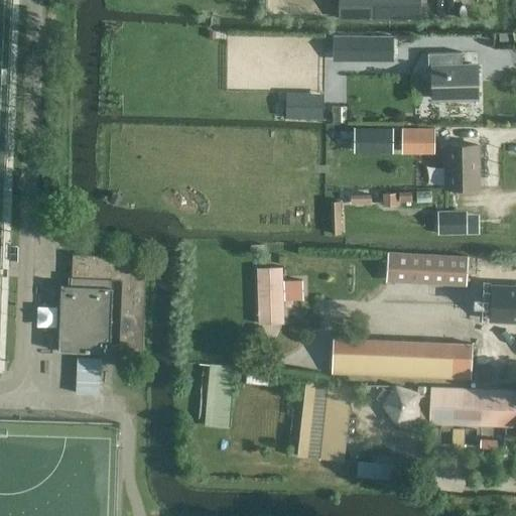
[(420,0),(338,0),(337,16),(421,18),(420,0)]
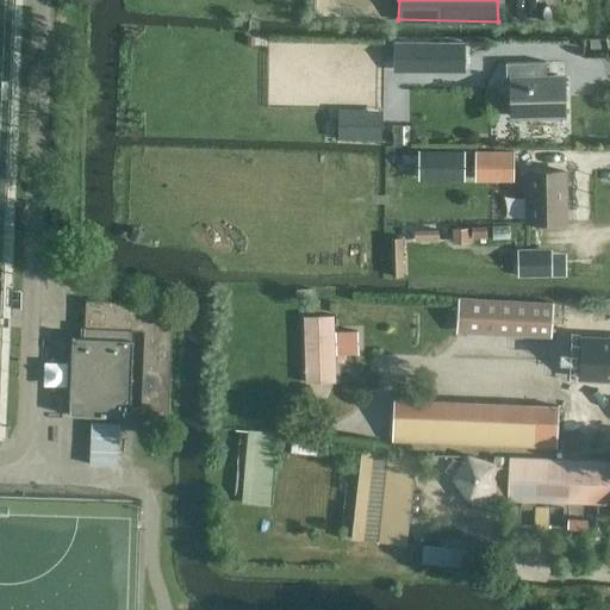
[(465,69),(465,45),(403,44),(393,44),(393,68),(403,68),(465,69)]
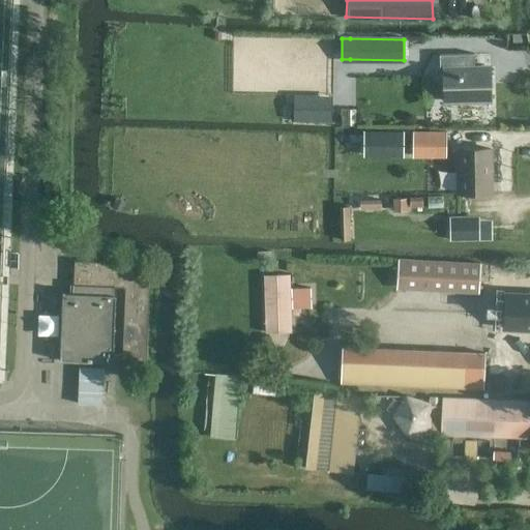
[(445,102),(489,101),(490,101),(489,67),(474,67),(474,66),(473,66),(473,56),(474,56),(474,55),(439,55),(439,70),(444,69),(445,102)]
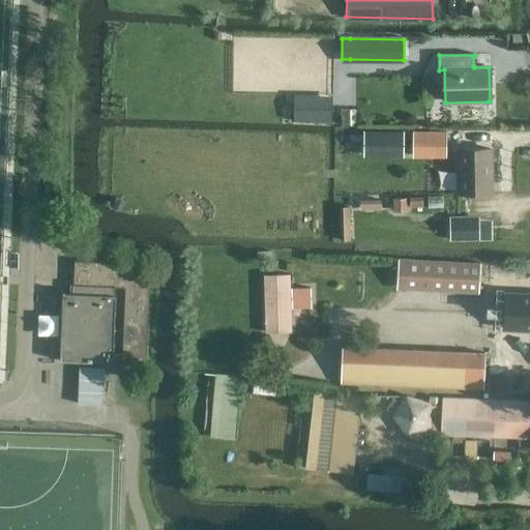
[(293,120),(331,120),(332,95),(293,94),(293,120)]
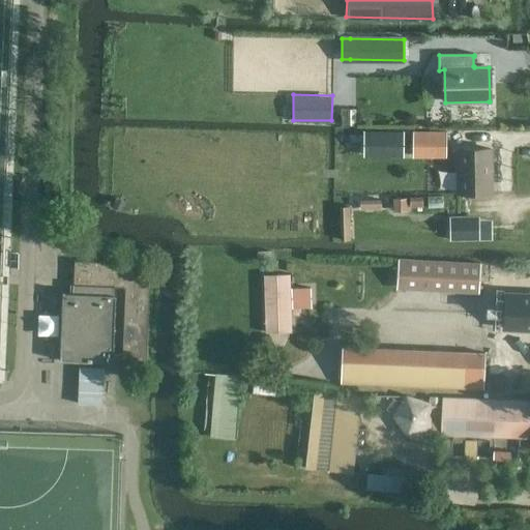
[(367,131),(366,149),(390,149),(390,151),(403,151),(403,133),(367,131)]
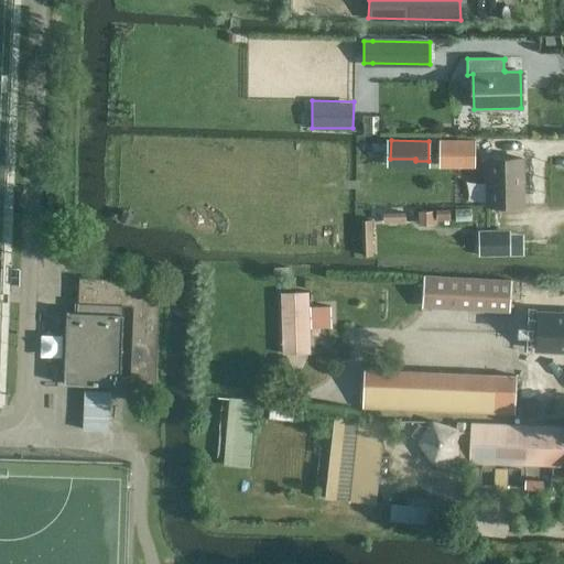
[(440,163),(475,163),(475,141),(440,141),(440,163)]
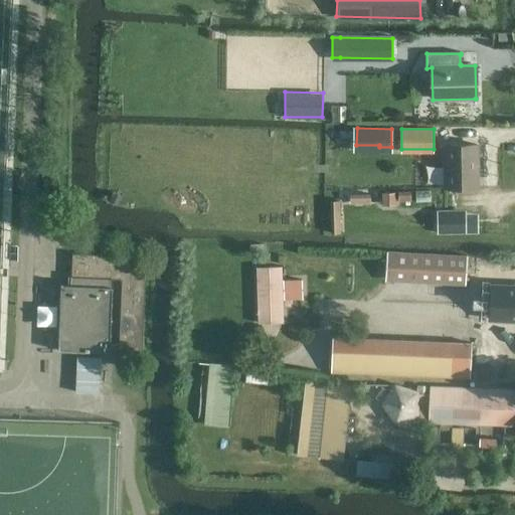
[(477,145),(445,146),(446,187),(477,187),(477,145)]
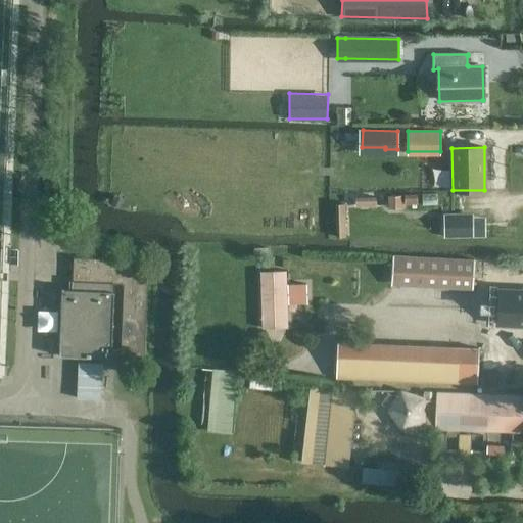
[(417,200),(417,191),(403,192),(405,200),(417,200)]
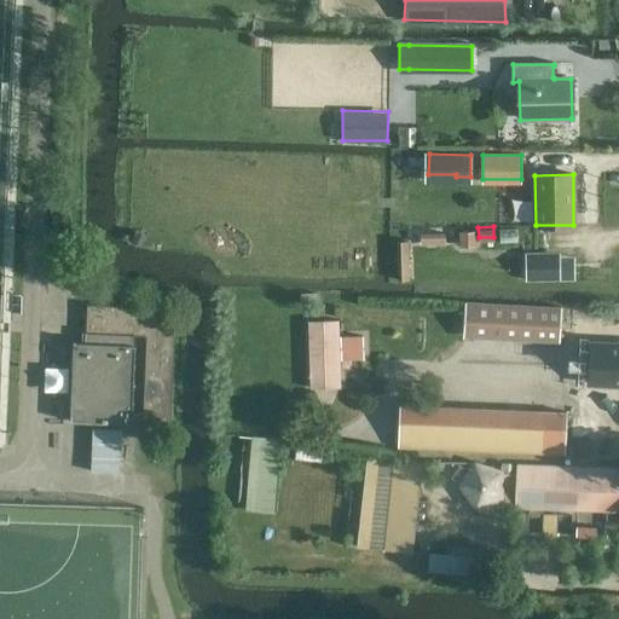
[(474,247),(474,227),(460,227),(460,247),(474,247)]
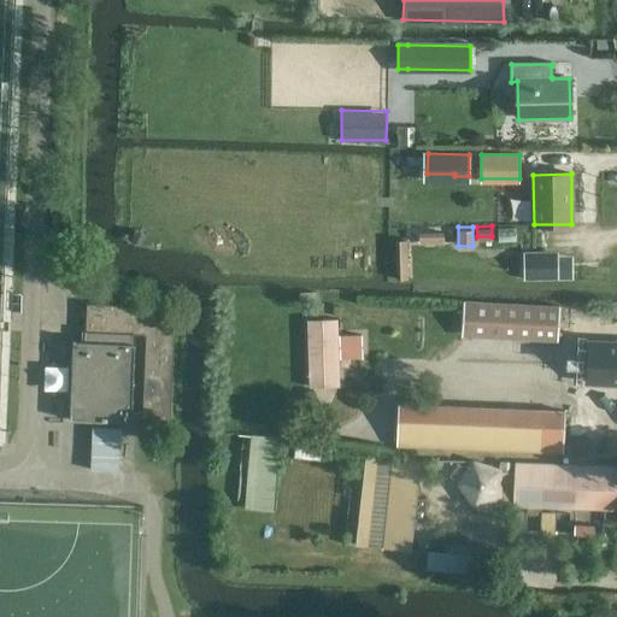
[(406,281),(405,240),(394,241),(395,281),(406,281)]
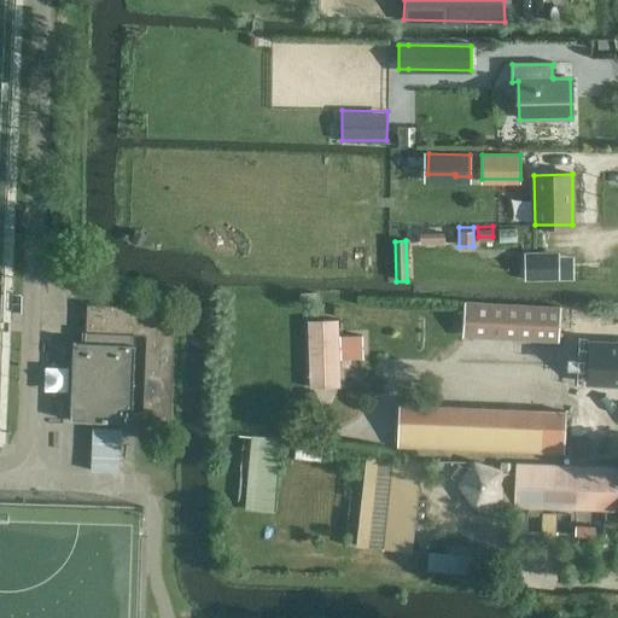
[(559,280),(559,258),(525,258),(525,280),(559,280)]
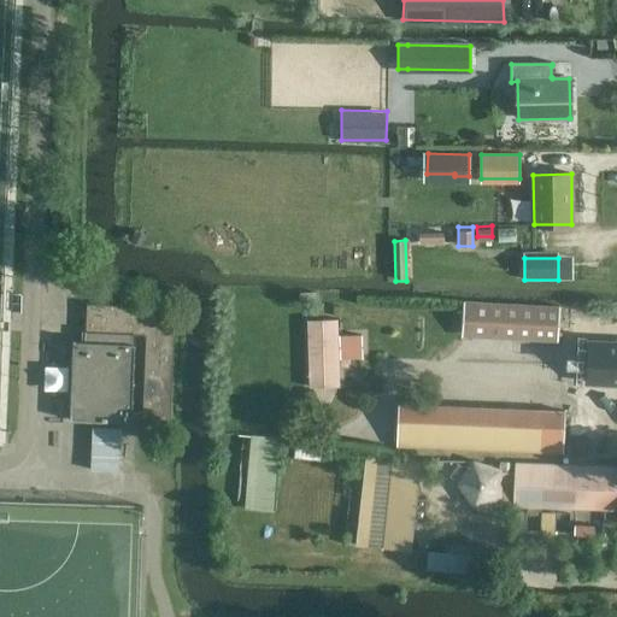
[(558,339),(560,307),(463,301),(462,333),(558,339)]
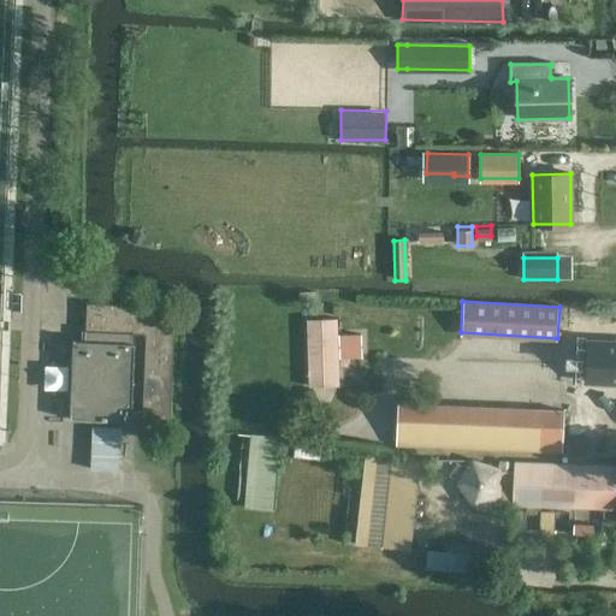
[(163,307),(87,303),(86,341),(76,341),(76,339),(72,339),(70,420),(102,421),(102,420),(131,421),(135,333),(144,333),(142,421),(171,421),(173,335),(161,333),(163,307)]
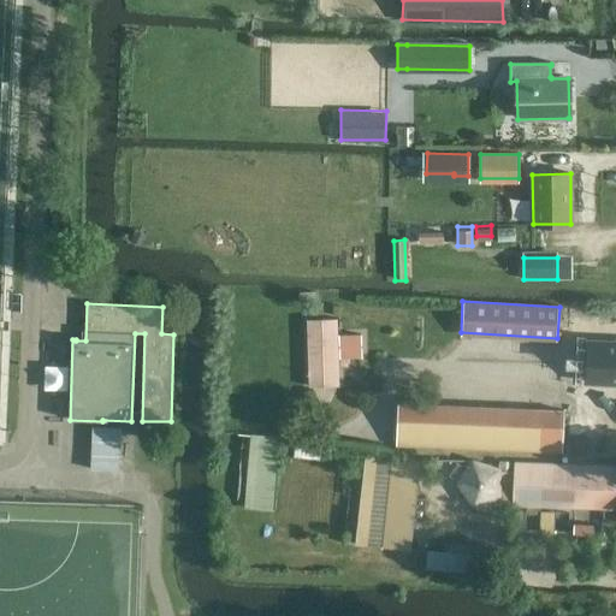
[(566,383),(585,383),(586,307),(566,306),(566,383)]
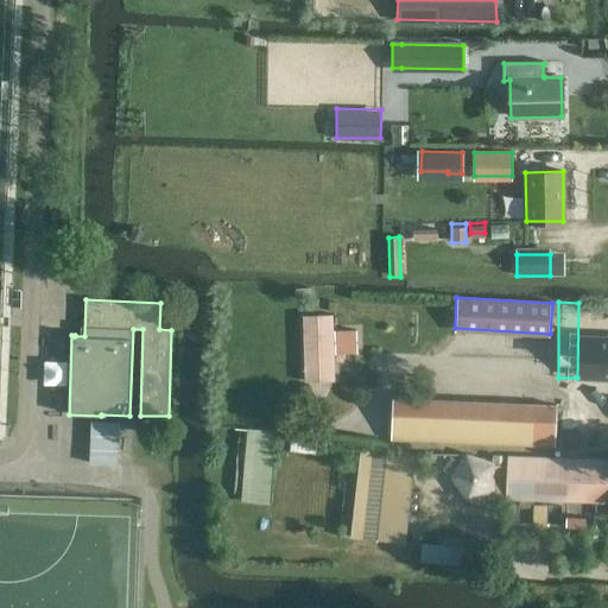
[(331,315),(315,316),(303,316),(305,381),(334,381),(333,354),(356,353),(356,331),(333,331),(331,315)]
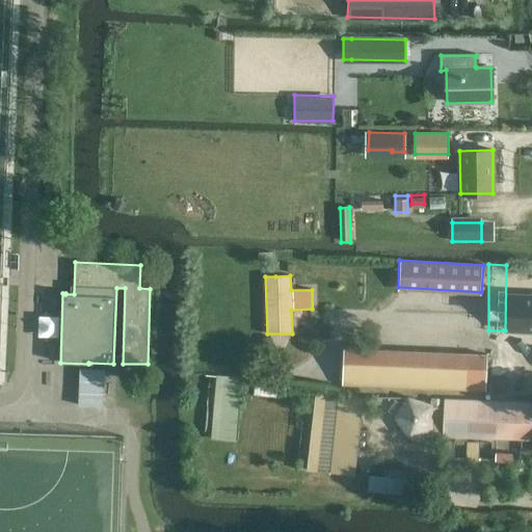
[(531,295),(507,294),(505,330),(531,330),(531,295)]
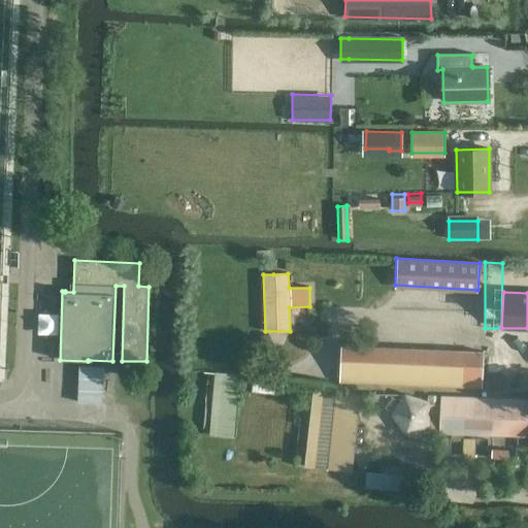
[(484,353),(340,347),(339,382),(482,388),(484,353)]
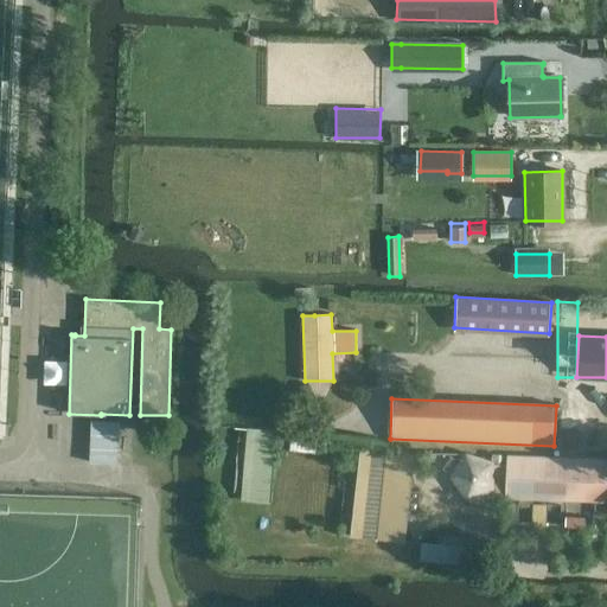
[(90,460),(119,460),(120,419),(91,417),(90,460)]
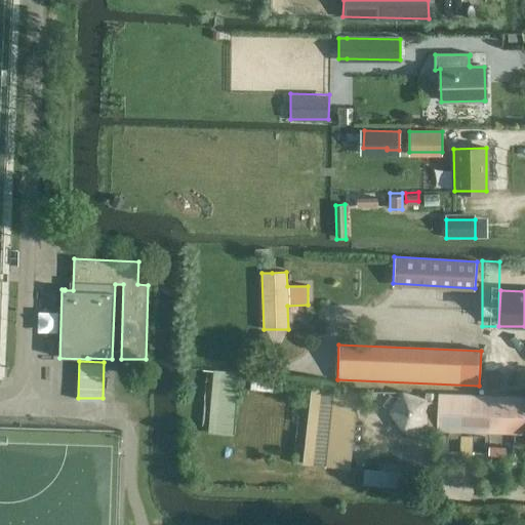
[(218,434),(233,436),(240,372),(225,371),(218,434)]
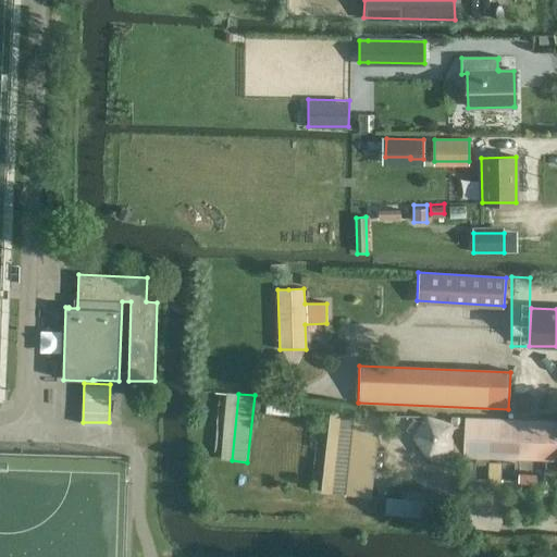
[(346,496),(371,498),(380,417),(355,413),(346,496)]
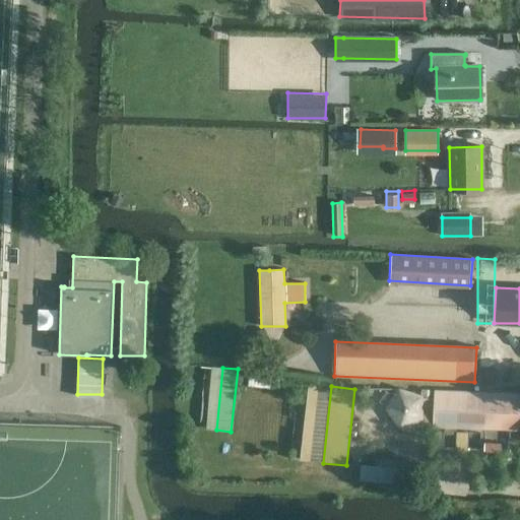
[(519,394),(434,391),(433,398),(420,397),(399,390),(387,408),(399,426),(420,419),(433,420),(433,428),(519,430),(519,394)]
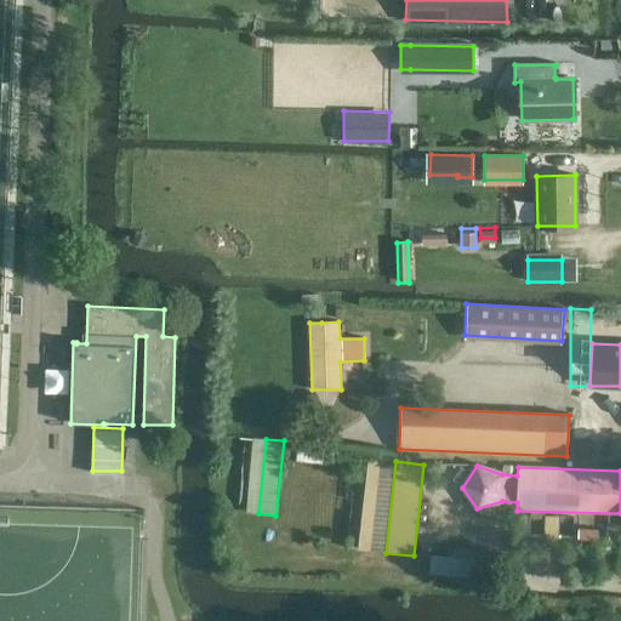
[(432,557),(431,573),(489,576),(490,562),(432,557)]
